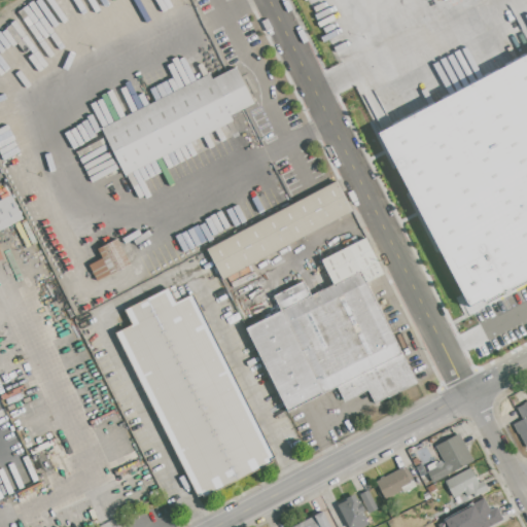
[(379,131),(526,51),(526,283),(473,313),(379,131)]
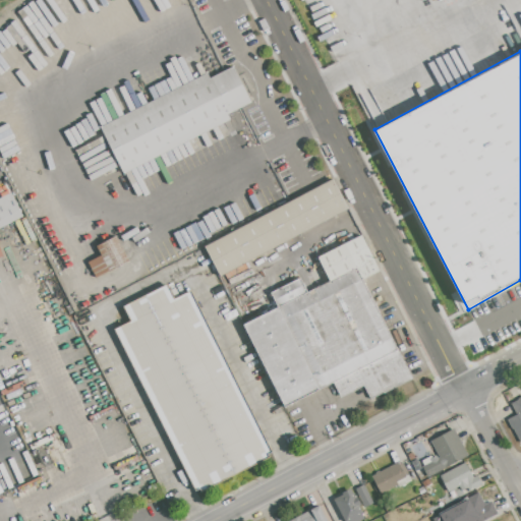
[(101,127),(207,73),(209,78),(233,66),(250,102),(227,114),(230,119),(124,173),(101,127)]
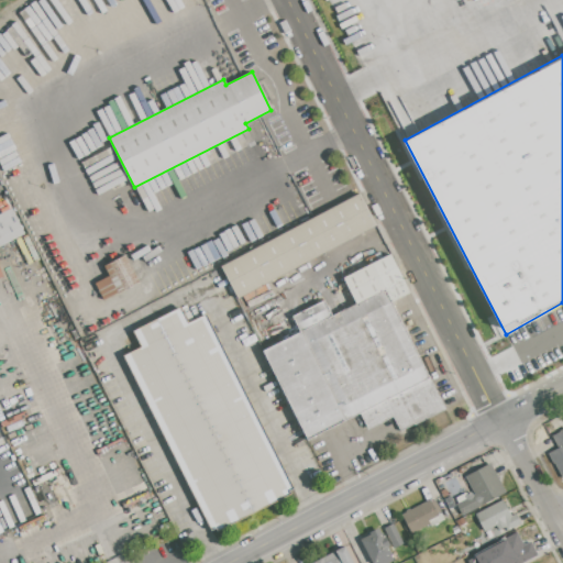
[(360,194),(376,225),(238,299),(221,267),(360,194)]
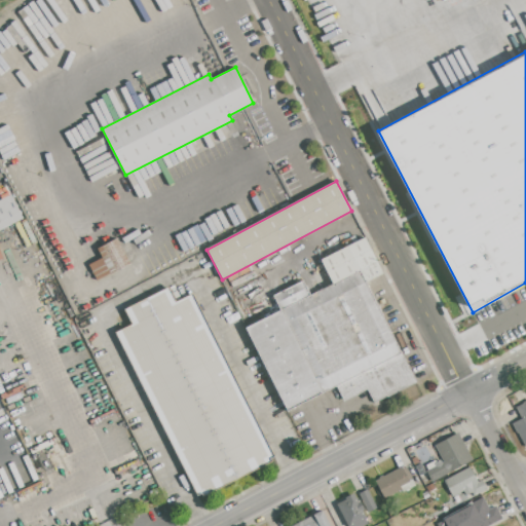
[(0,199),(10,194),(23,219),(0,230),(0,199)]
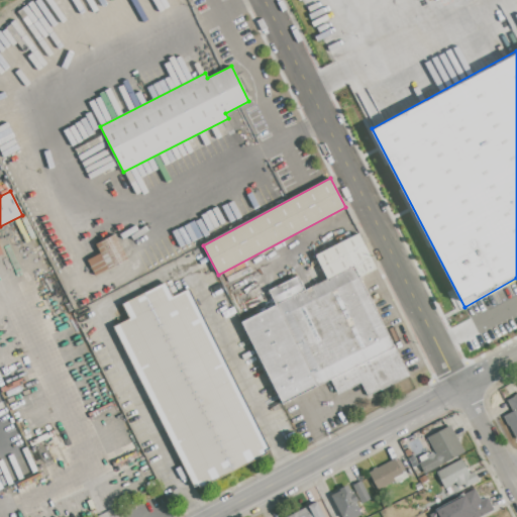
[(241,321),(276,305),(269,291),(297,277),(304,291),(327,280),(315,255),(358,234),(377,270),(359,279),(408,377),(368,397),(360,383),(337,394),(330,379),(282,403),(241,321)]
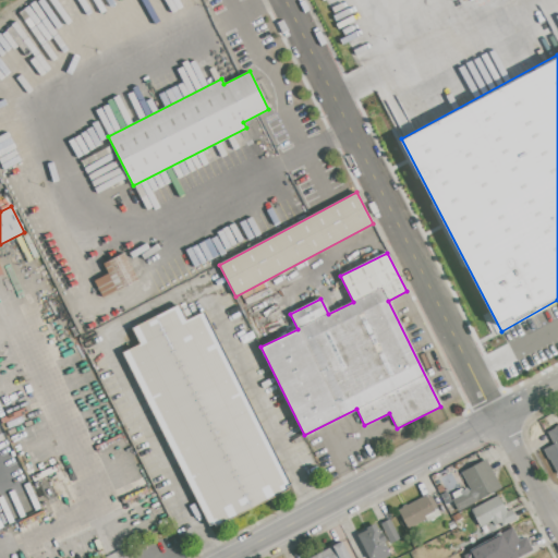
[(124,254),(137,280),(102,298),(94,280),(108,274),(102,264),(124,254)]
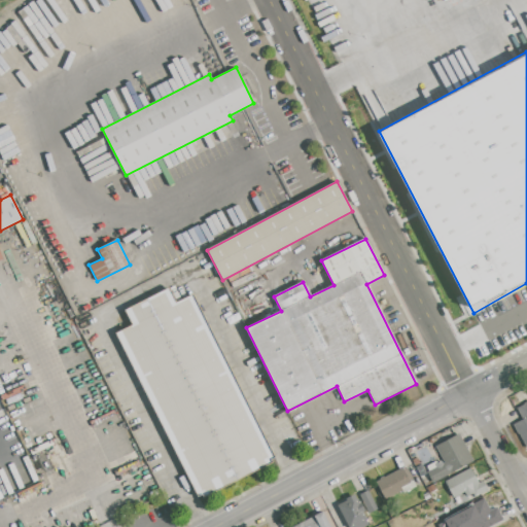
[(200,499),(116,332),(132,325),(125,311),(170,288),(177,303),(192,295),(275,461),(200,499)]
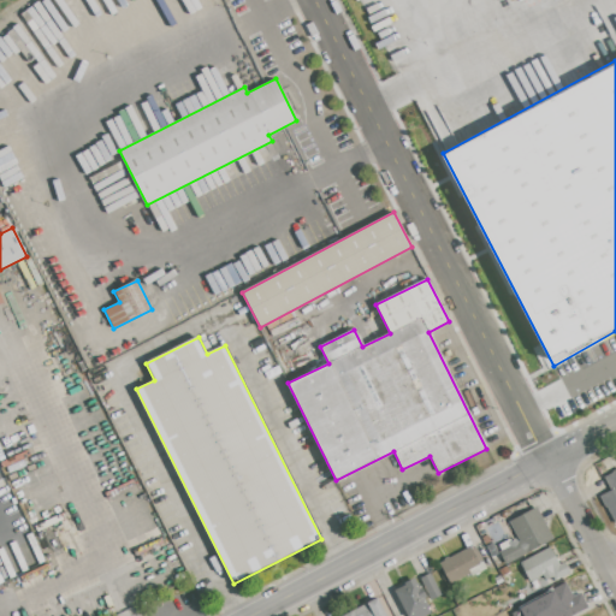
[(615,517),(604,493),(610,490),(603,478),(615,469),(615,517)]
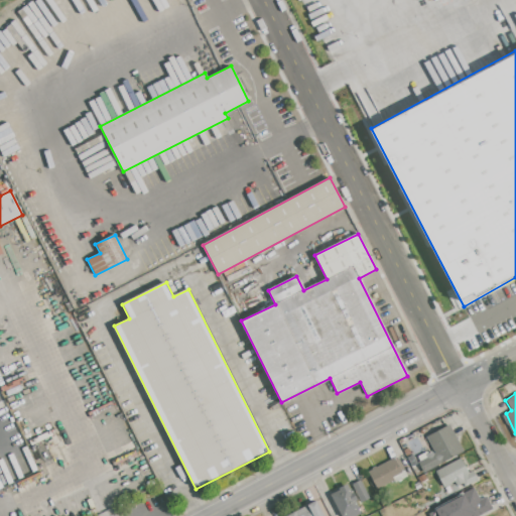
[(464,452),(423,474),(417,463),(420,462),(417,457),(427,450),(428,454),(433,450),(425,437),(449,424),(464,452)]
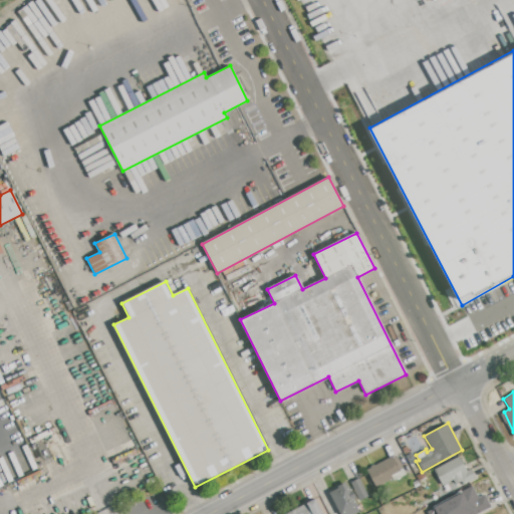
[(397,457),(406,474),(394,481),(393,479),(376,488),(366,470),(393,456),(394,458),(397,457)]
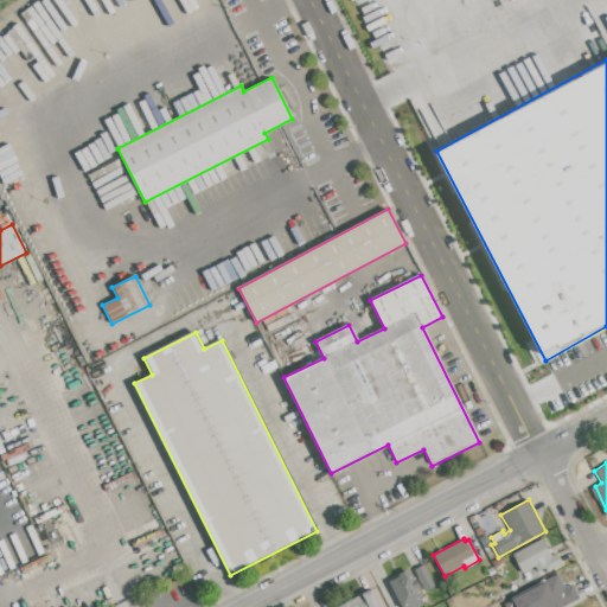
[(542,538),(551,556),(555,554),(561,564),(547,573),(545,569),(538,574),(535,567),(522,573),(512,555),(542,538)]
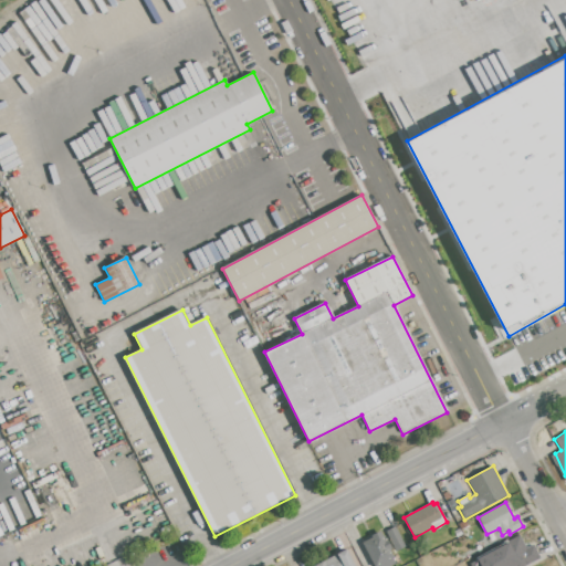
[(454,503),(462,517),(457,521),(449,506),(454,503)]
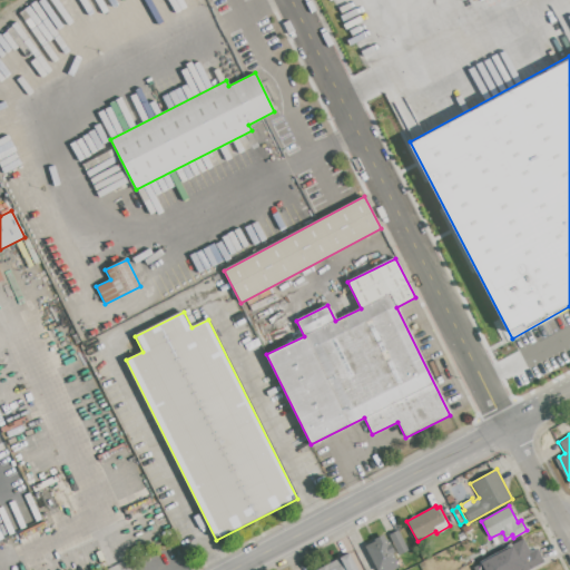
[(469,524),(471,530),(464,533),(462,528),(469,524)]
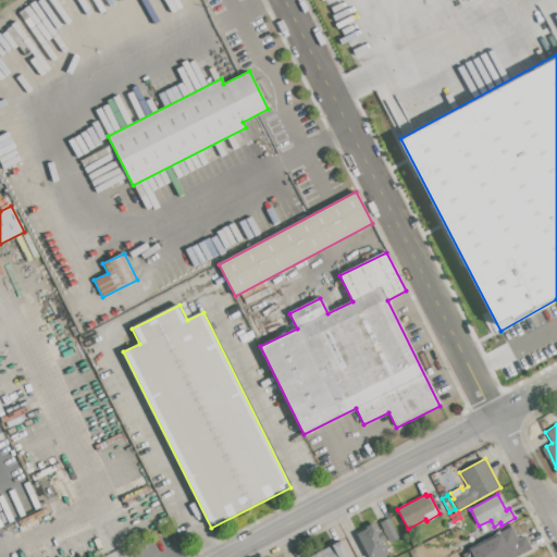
[(380,522),(387,518),(398,539),(391,543),(380,522)]
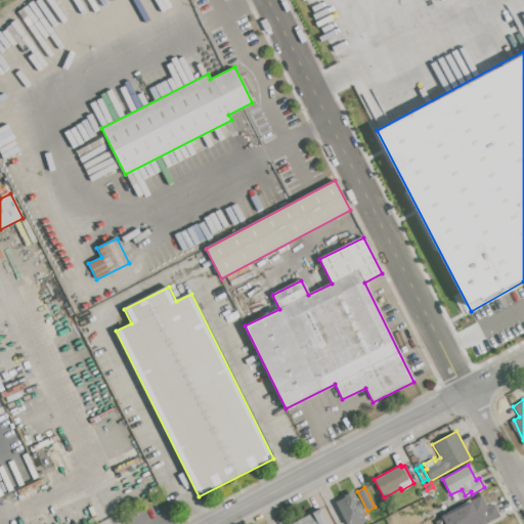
[(421,492),(426,489),(429,494),(423,497),(421,492)]
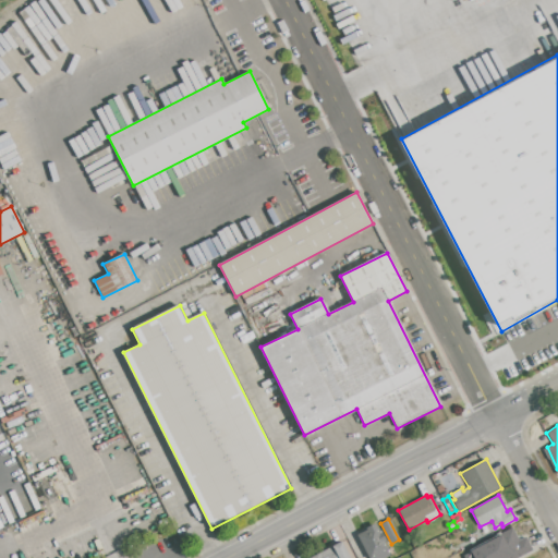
[(368,557),(358,535),(376,525),(379,532),(381,532),(386,541),(384,542),(388,550),(387,552),(389,556),(385,557),(368,557)]
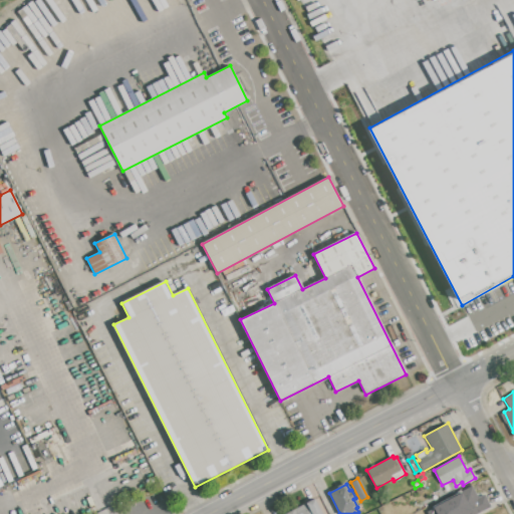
[(475,513),(459,513),(450,498),(472,486),(478,498),(484,495),(490,506),(475,513)]
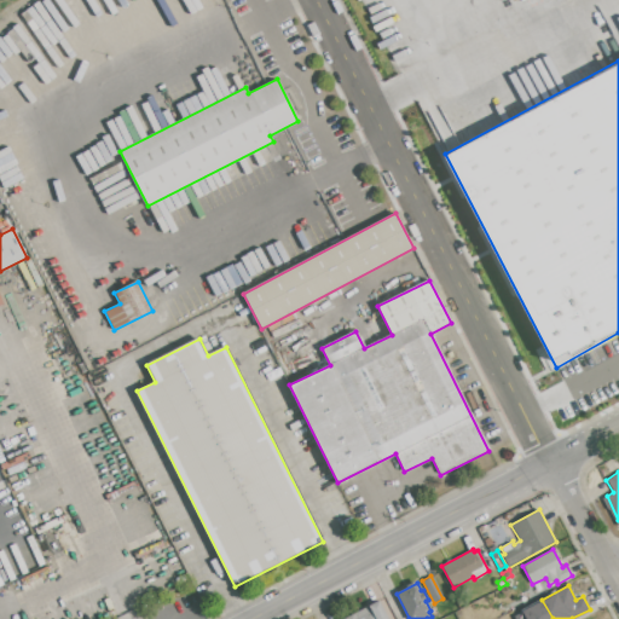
[(342,618),(379,601),(387,618),(342,618)]
